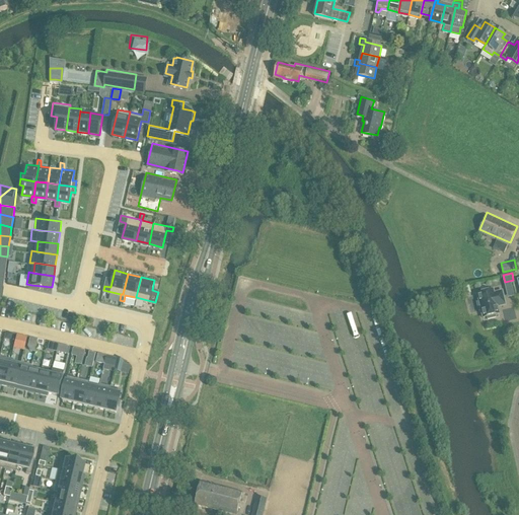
[(479,291),(480,299),(476,300),(478,307),(482,307),(484,315),(487,314),(488,316),(496,314),(495,312),(499,311),(497,302),(500,302),(500,303),(506,302),(502,288),(492,291),(492,288),(479,291)]
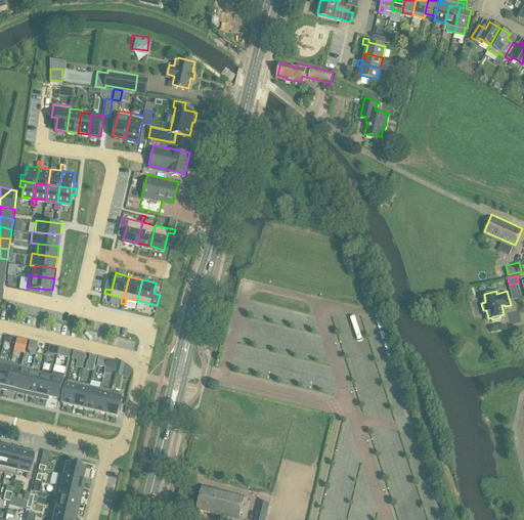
[(58,349),(59,345),(50,343),(48,350),(57,353),(58,349)]
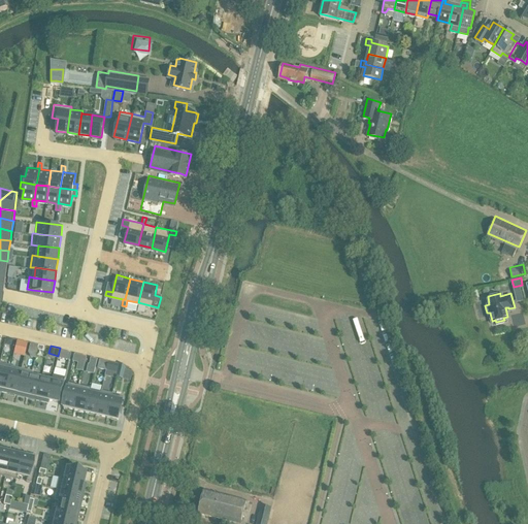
[(69,358),(71,350),(60,348),(59,352),(58,356),(69,358)]
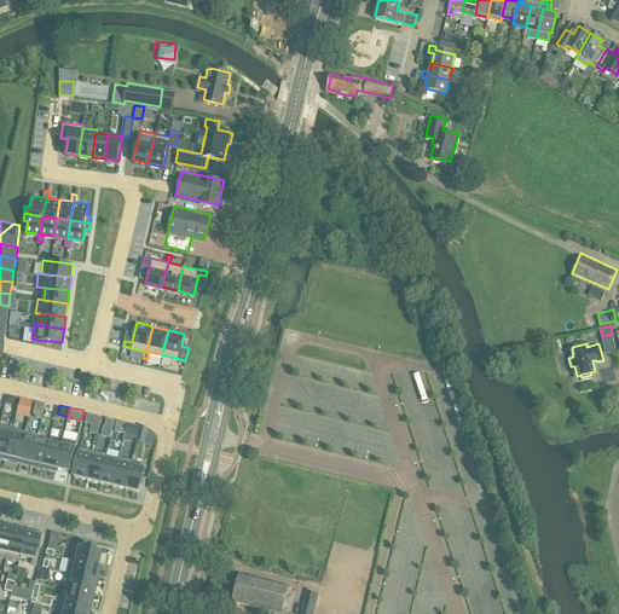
[(113,427),(115,417),(106,416),(104,424),(113,427)]
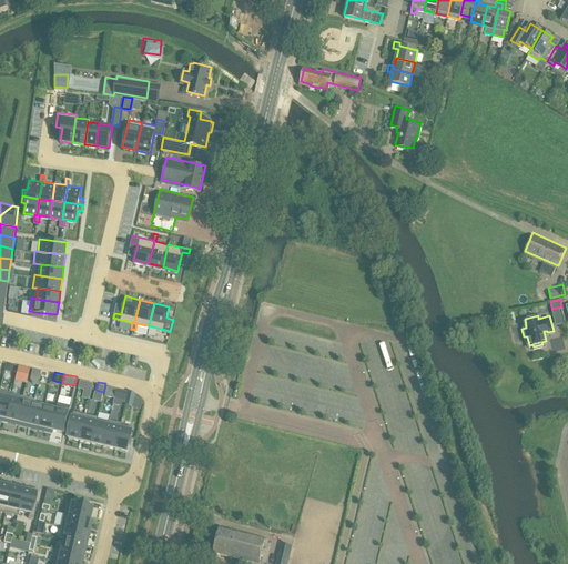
[(115,391),(117,386),(110,384),(108,391),(107,391),(105,393),(114,395),(115,391)]
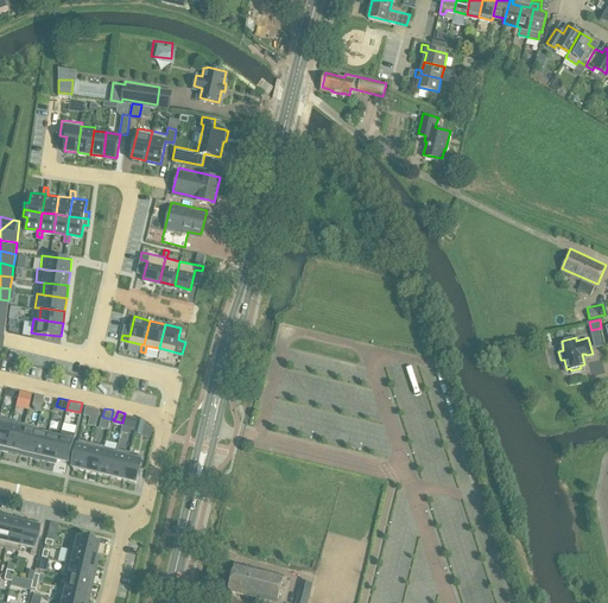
[(0,444),(5,445),(11,424),(12,418),(12,417),(0,413),(0,444)]
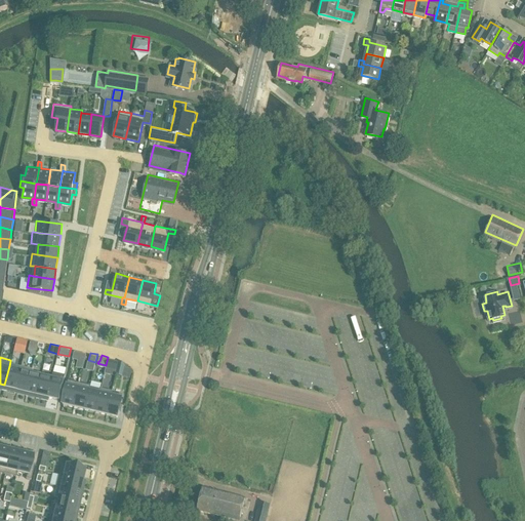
[(117,364),(118,359),(114,358),(110,357),(108,367),(116,369),(117,364)]
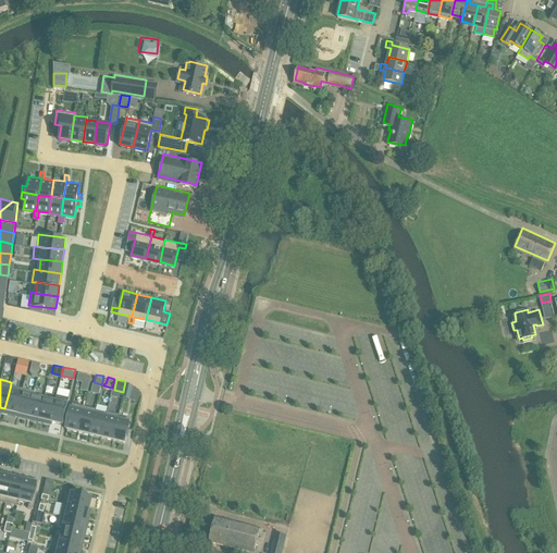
[(130,396),(133,383),(132,383),(126,382),(123,394),(130,396)]
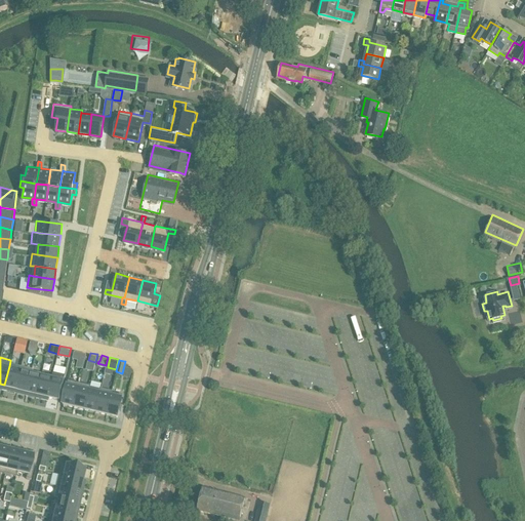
[(9,366),(4,385),(9,386),(8,389),(15,390),(15,388),(21,364),(10,361),(9,366)]
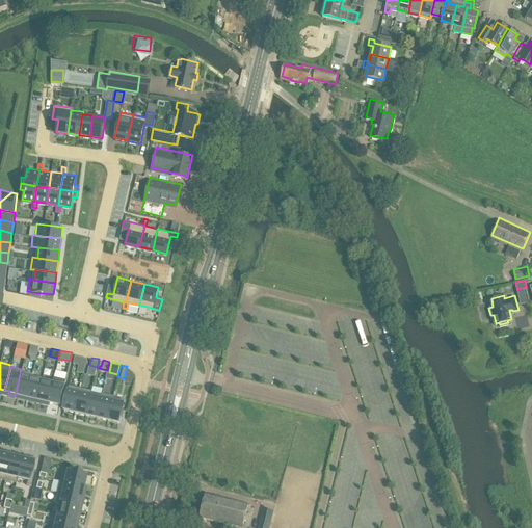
[(21,369),(16,393),(26,395),(31,376),(32,371),(21,369)]
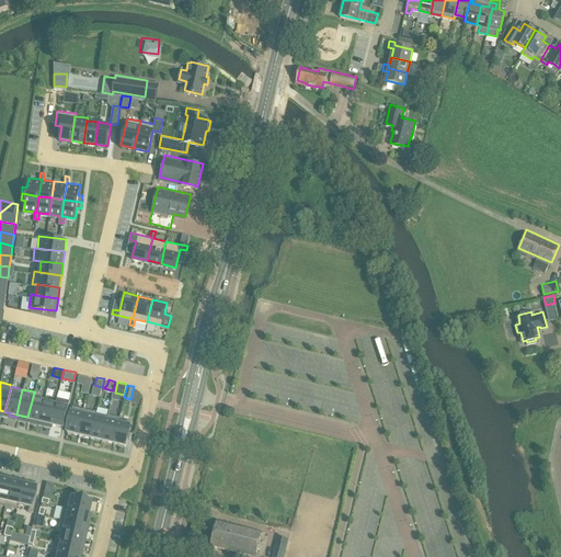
[(39,420),(44,399),(33,397),(27,417),(39,420)]
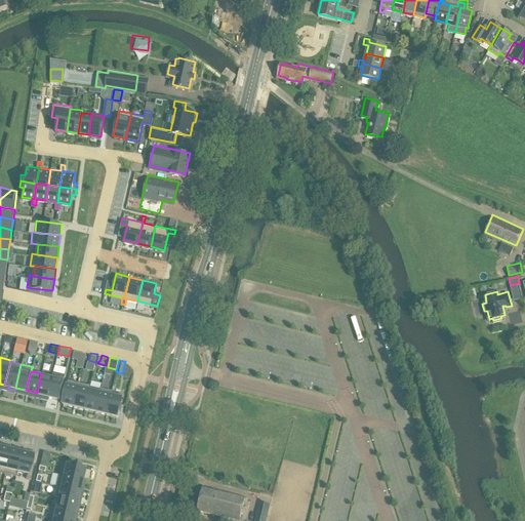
[(47,395),(52,376),(41,373),(37,393),(47,395)]
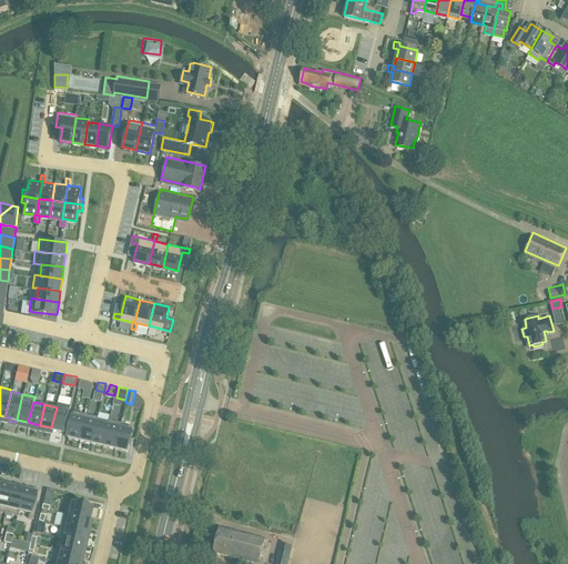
[(63,431),(69,410),(57,408),(51,427),(63,431)]
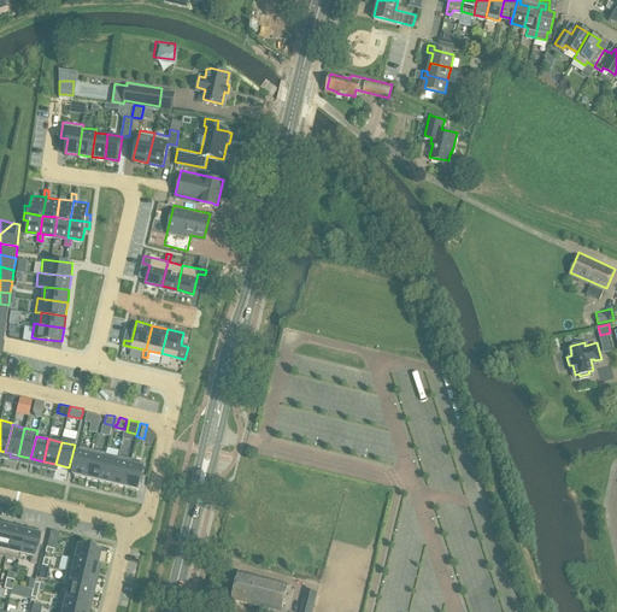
[(93,447),(80,443),(74,472),(87,475),(93,447)]
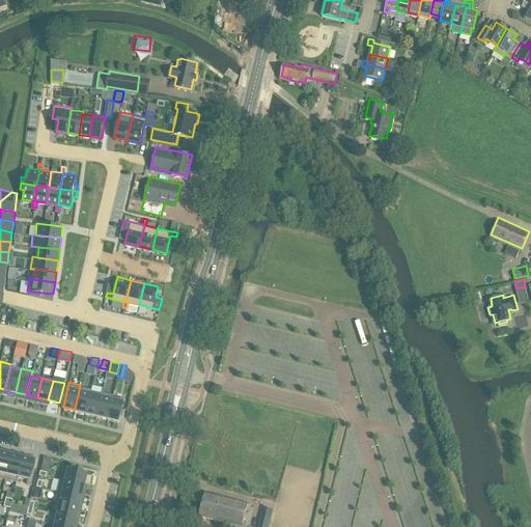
[(91,387),(85,412),(96,414),(102,390),(103,385),(92,383),(91,387)]
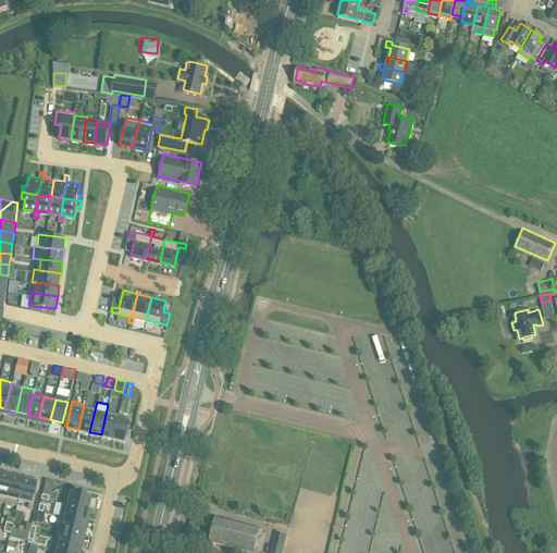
[(288,408),(302,412),(304,404),(291,402),(288,408)]
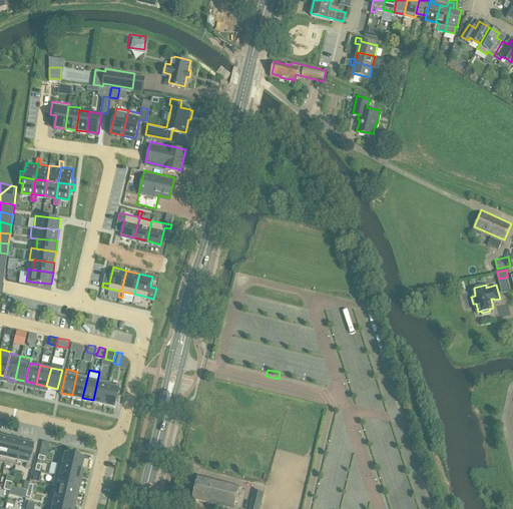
[(88,374),(77,372),(72,395),(82,398),(88,374)]
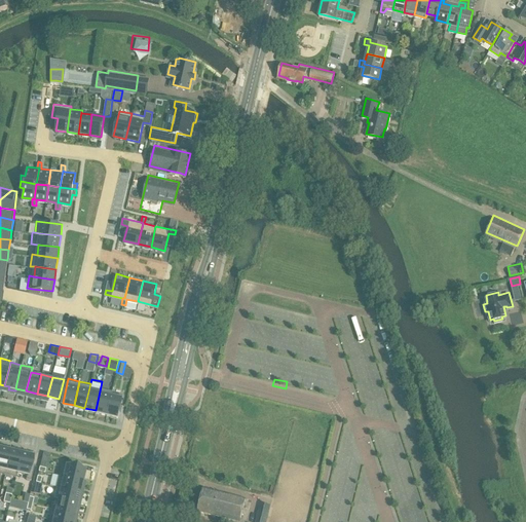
[(112,388),(101,386),(96,410),(106,413),(112,388)]
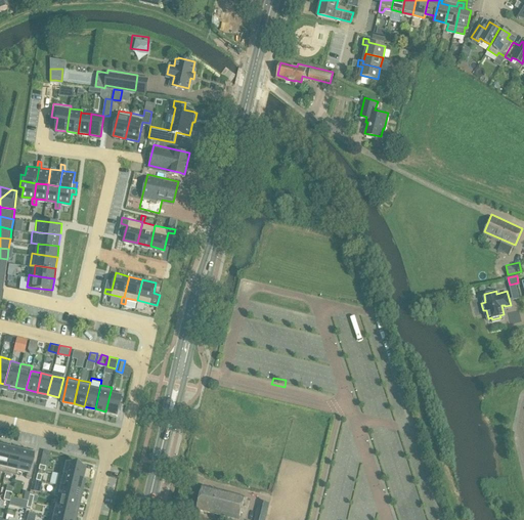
[(112,388),(112,387),(105,412),(117,414),(122,391),(112,389),(112,388)]
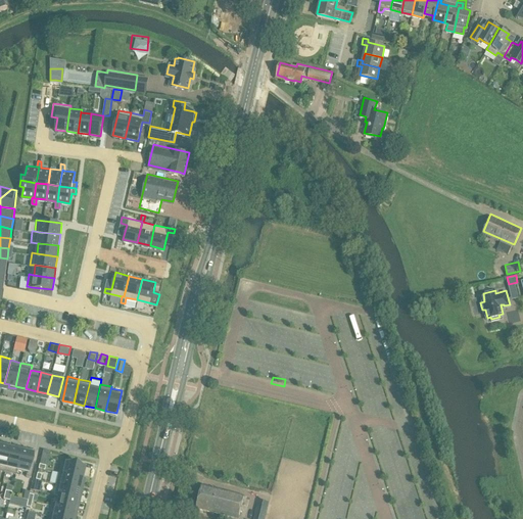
[(350,459),(348,452),(355,451),(352,437),(341,439),(345,460),(350,459)]
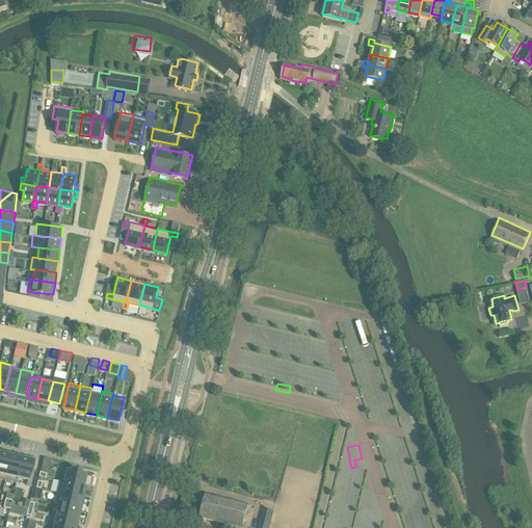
[(0,450),(0,476),(5,477),(10,453),(0,450)]
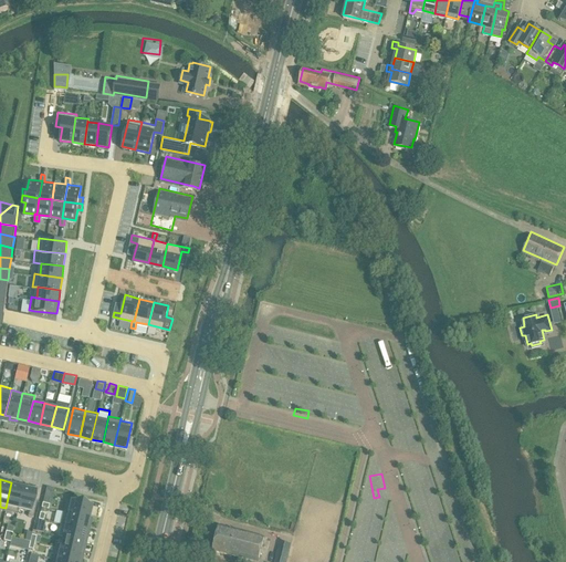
[(11,482),(6,508),(17,511),(23,486),(11,482)]
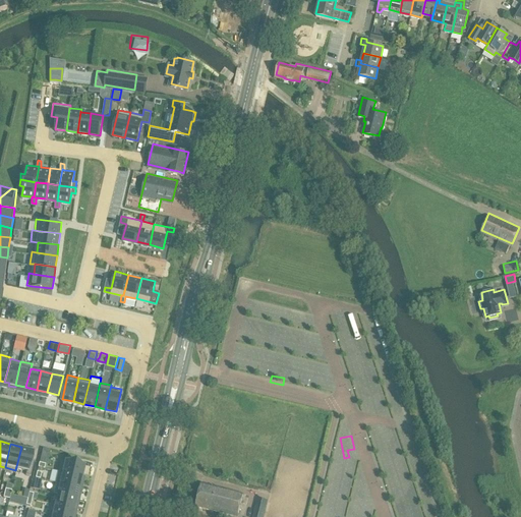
[(21,447),(15,470),(16,470),(17,465),(26,468),(25,472),(31,473),(34,459),(31,458),(33,449),(21,447)]
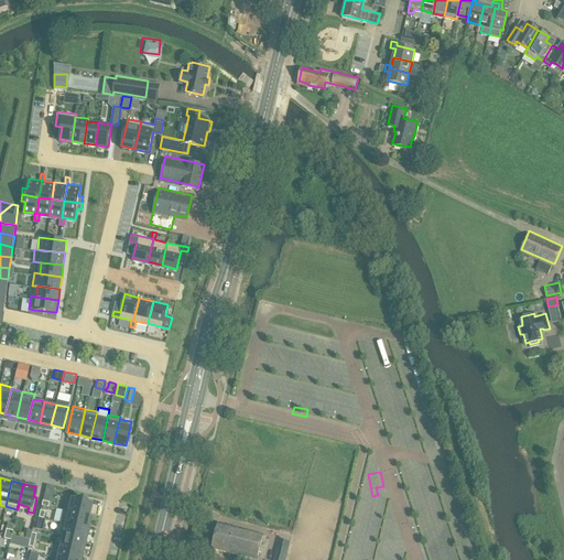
[(65,496),(63,508),(88,514),(91,502),(65,496)]
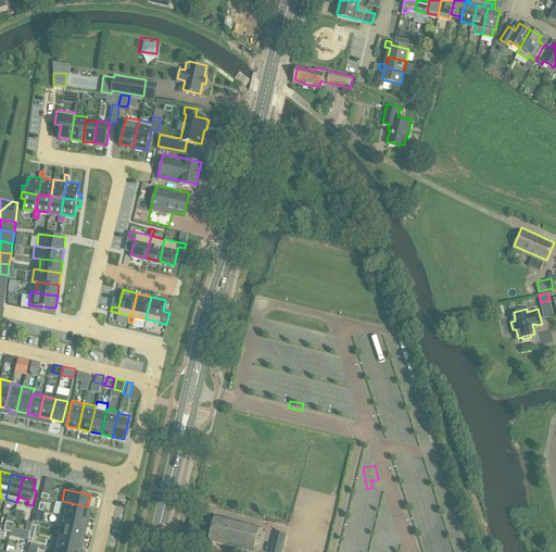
[(62,501),(59,512),(85,518),(87,506),(62,501)]
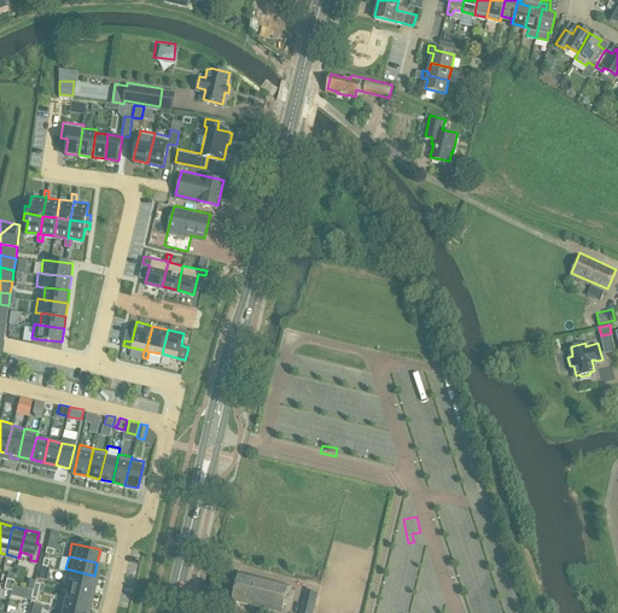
[(65,568),(65,570),(71,571),(69,583),(91,588),(94,576),(65,568)]
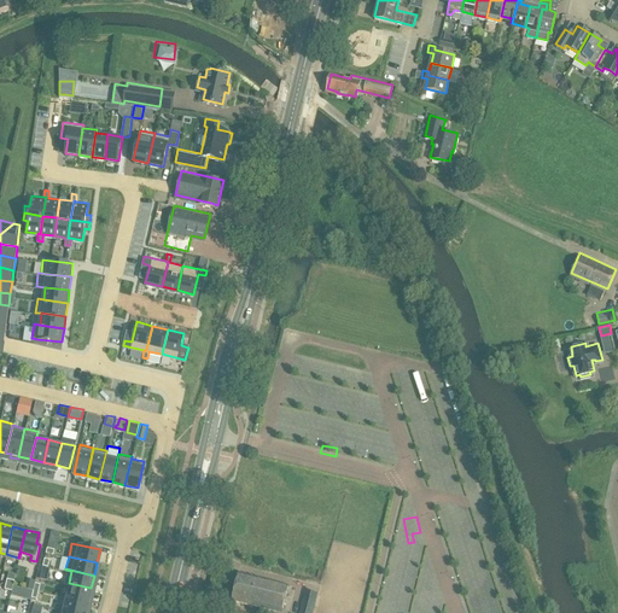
[(289,583),(239,571),(232,597),(281,609),(289,583)]
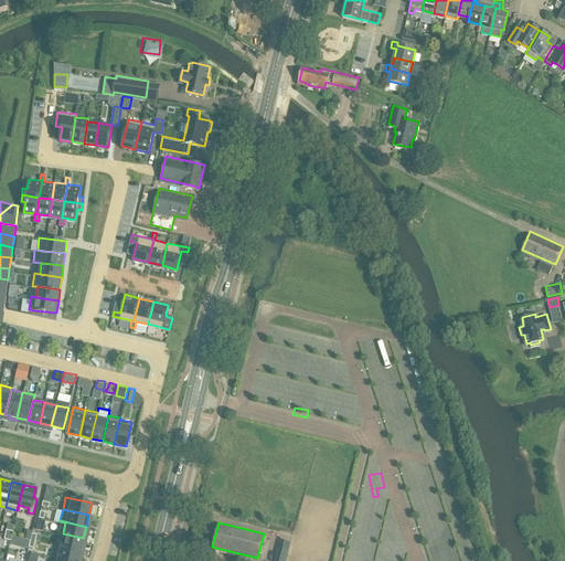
[(54,543),(81,550),(83,538),(63,533),(60,544),(54,543)]
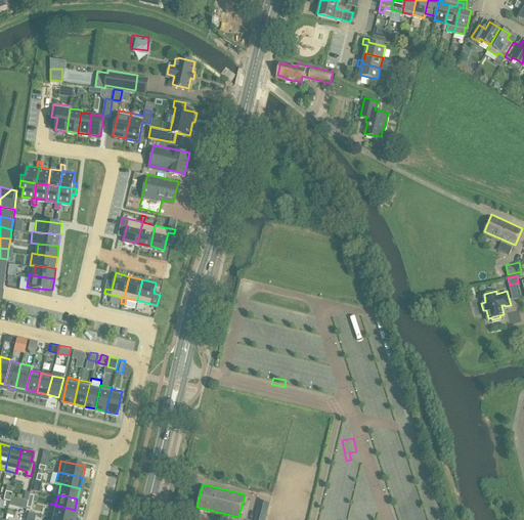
[(259,497),(253,519),(264,519),(269,501),(259,497)]
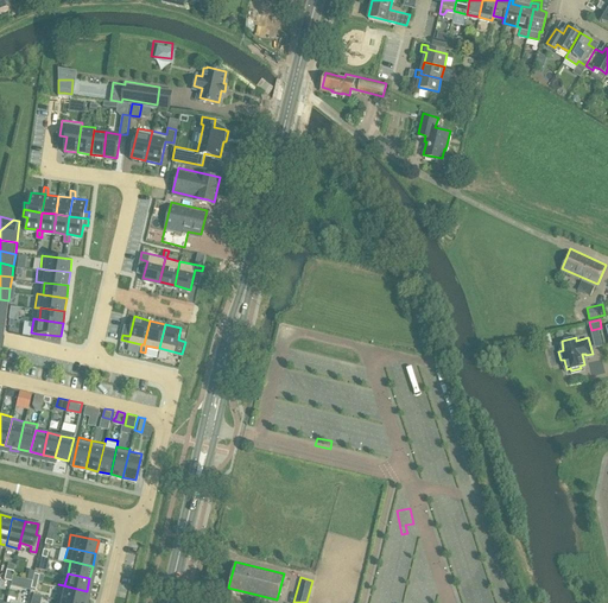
[(58,584),(56,597),(82,602),(83,602),(87,591),(58,584)]
